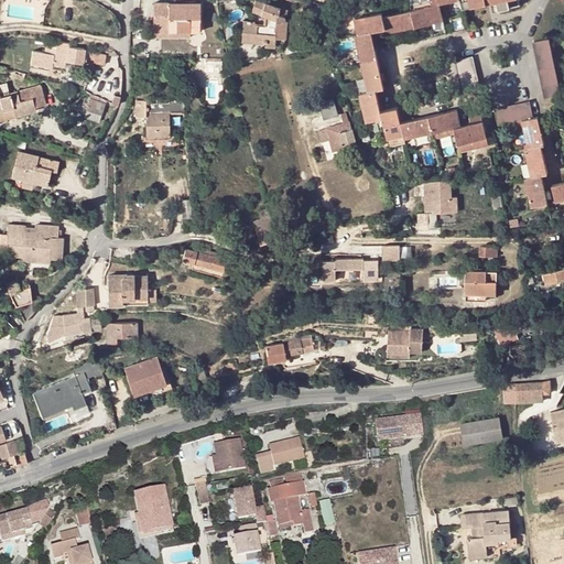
[(288,10),(256,0),(252,10),(266,15),(264,25),(257,24),(256,22),(243,21),(241,41),(266,42),(266,38),(275,38),(285,39),(286,26),(279,26),(279,22),(282,23),(284,22),(284,21),(285,19),(285,18),(288,10)]
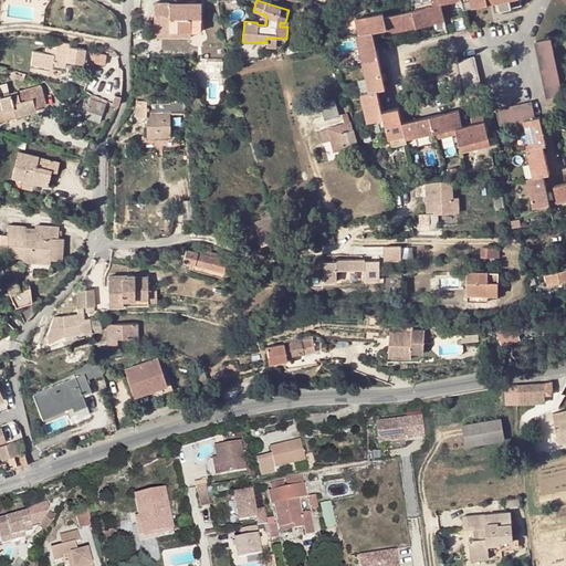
[(429,7),(413,10),(417,27),(446,20),(442,3),(433,6),(432,0),(428,1),(429,7)]
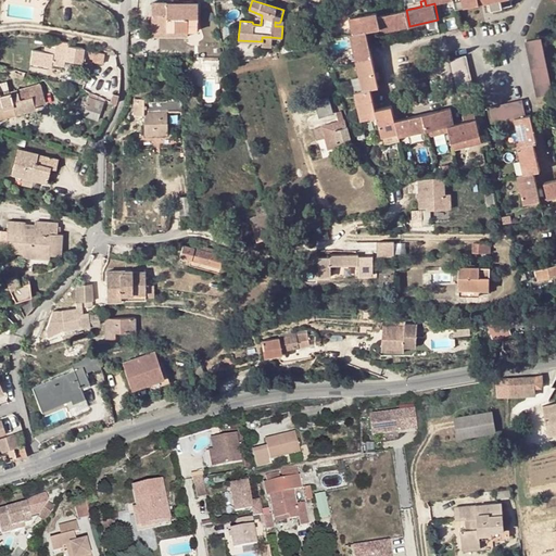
[(454,0),(456,9),(484,3),(490,1),(492,10),(513,5),(510,0),(454,0)]
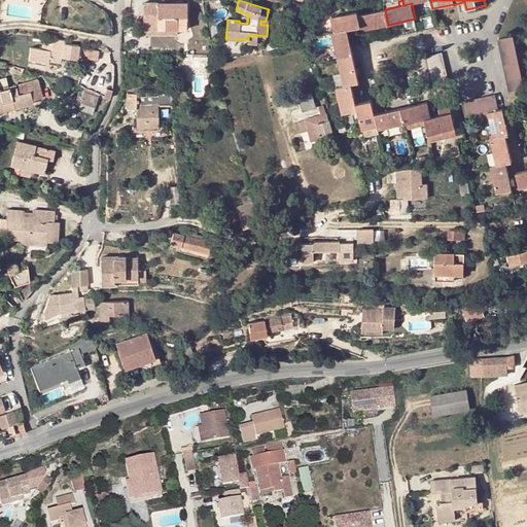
[(187,3),(144,2),(144,25),(159,25),(159,29),(177,29),(187,29),(187,3)]
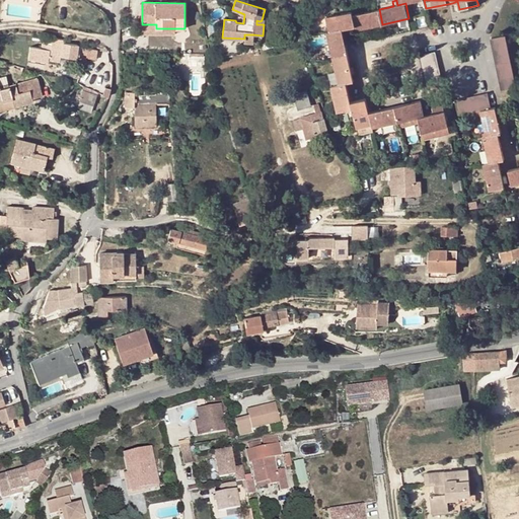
[(382,24),(379,9),(353,15),(356,26),(357,30),(382,24)]
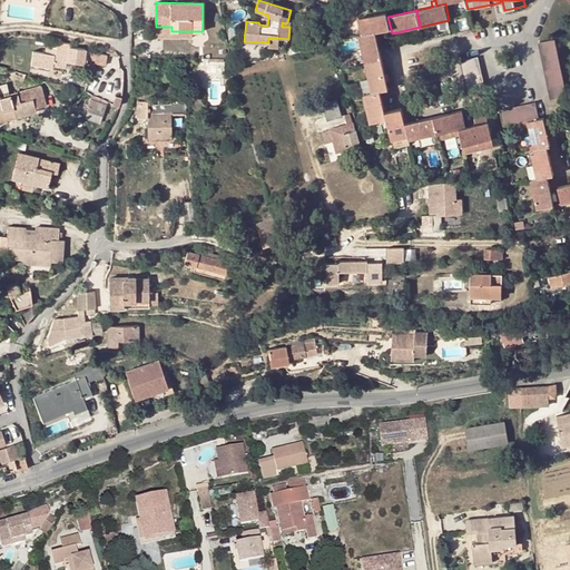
[(386,12),(357,19),(362,36),(375,32),(391,29),(387,17),(386,12)]
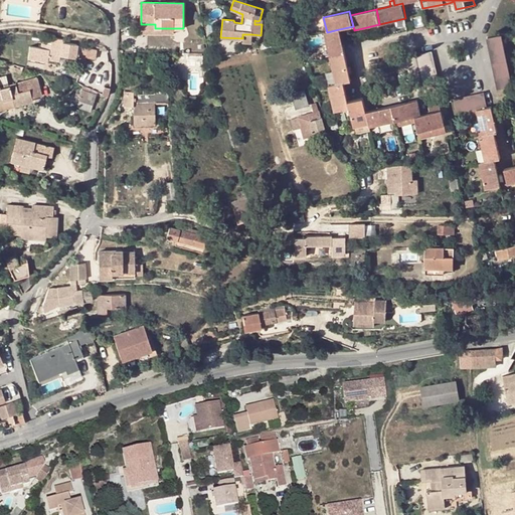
[(155,24),(141,24),(140,32),(155,32),(155,28),(155,24)]
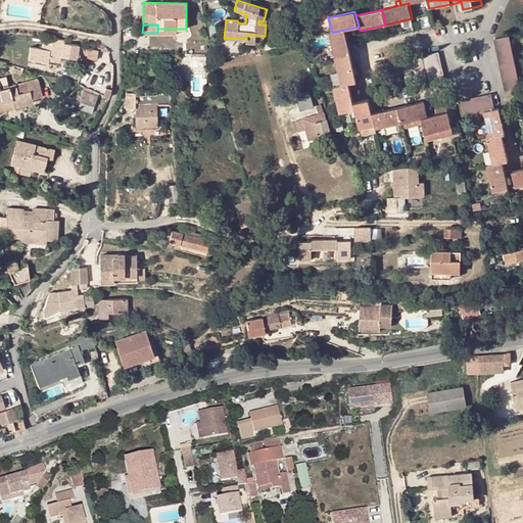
[(350,56),(344,30),(332,33),(329,34),(333,50),(335,57),(335,59),(350,56)]
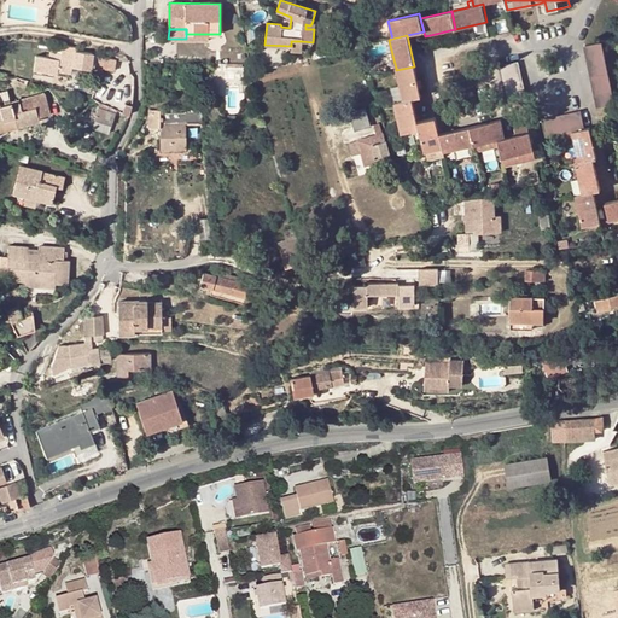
[(302,41),(291,41),(291,46),(291,50),(301,51),(302,41)]
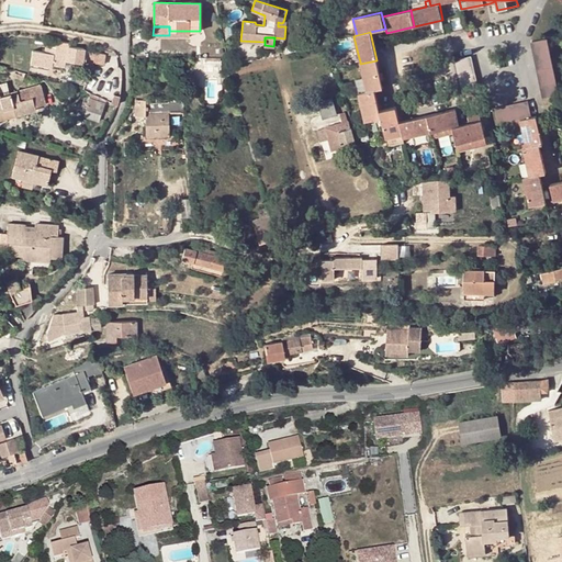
[(542,98),(559,94),(547,38),(531,42),(542,98)]
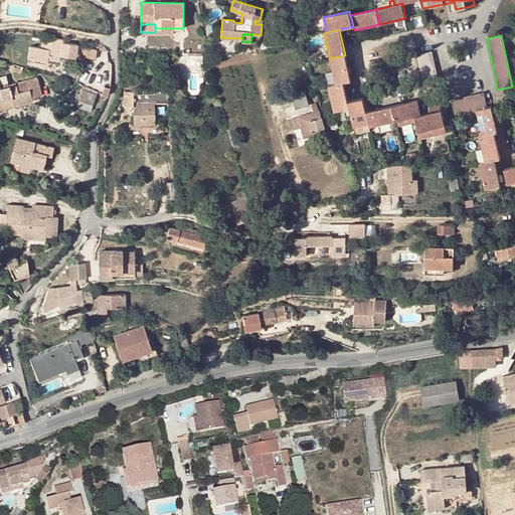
[(52,39),(44,37),(42,48),(50,49),(51,46),(52,39)]
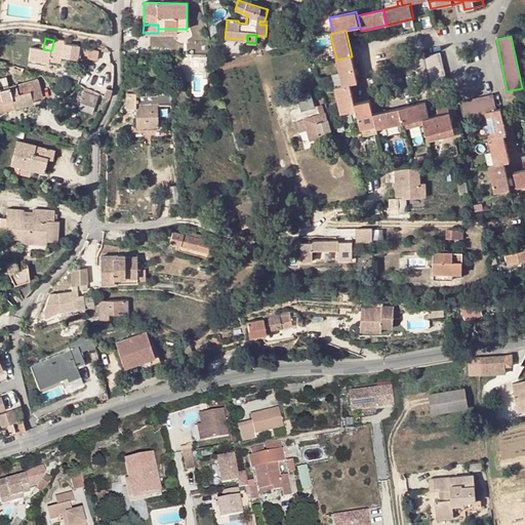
[(66,40),(53,39),(53,40),(52,47),(64,49),(65,44),(66,40)]
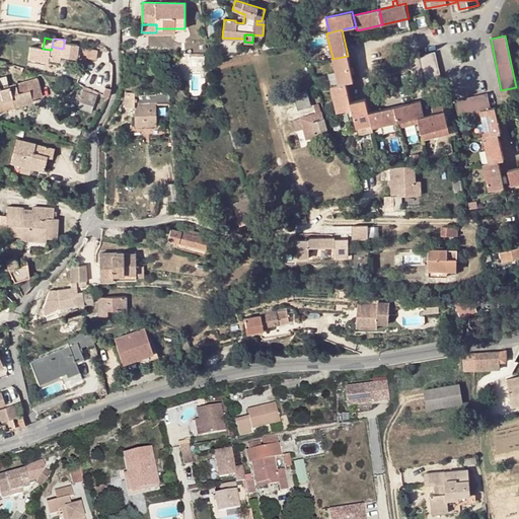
[(80,47),(80,46),(79,46),(64,44),(63,49),(52,47),(51,50),(50,60),(60,61),(60,58),(77,61),(77,63),(83,64),(84,60),(95,62),(98,51),(80,47)]
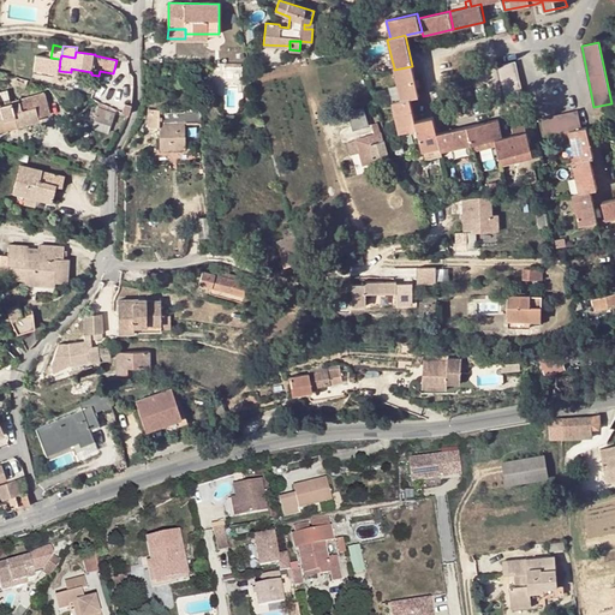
[(51,58),(37,55),(35,69),(58,73),(59,71),(60,59),(51,58)]
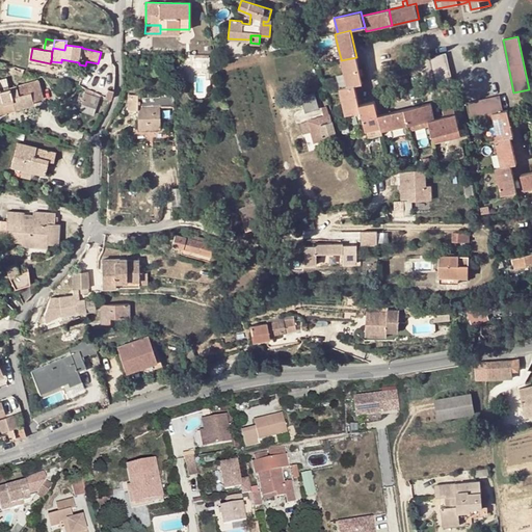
[(339,51),(330,53),(333,60),(341,58),(339,51)]
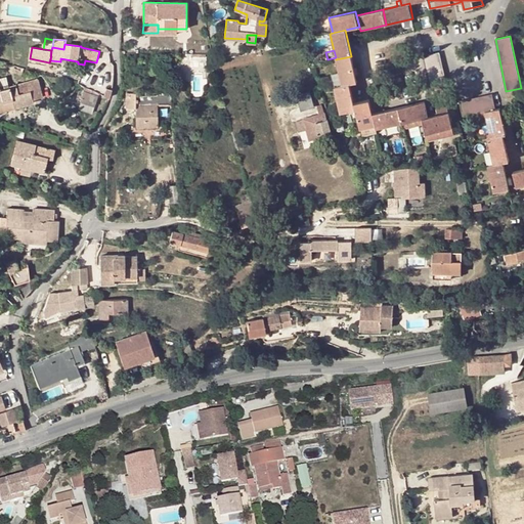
[(447,85),(439,52),(425,55),(432,88),(447,85)]
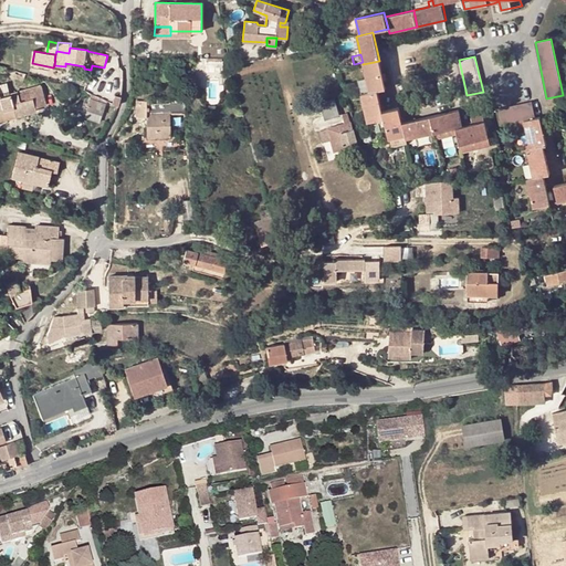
[(216,58),(202,59),(202,64),(206,64),(206,71),(215,72),(216,58)]
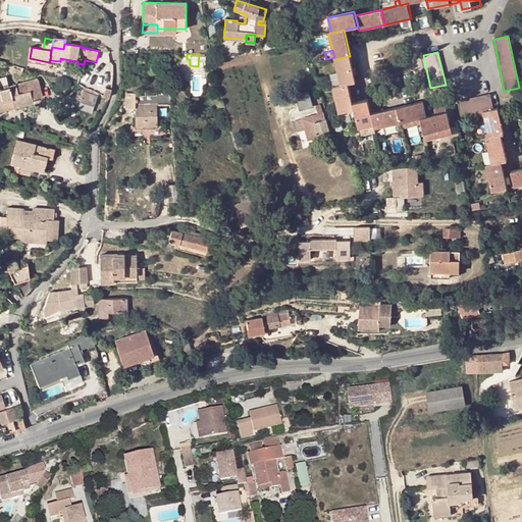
[(356,82),(350,56),(334,59),(341,86),(349,84),(356,82)]
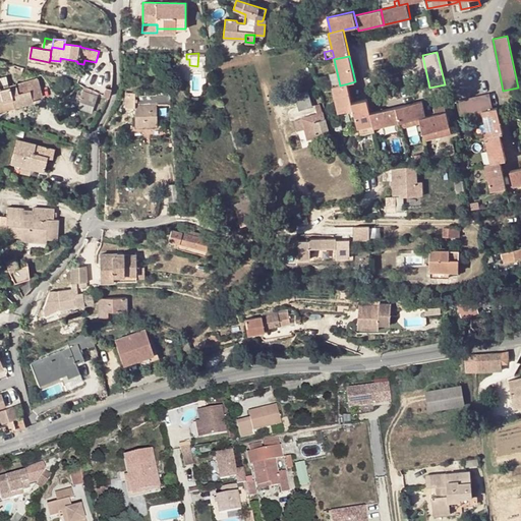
[(23,68),(14,65),(12,71),(22,74),(23,68)]
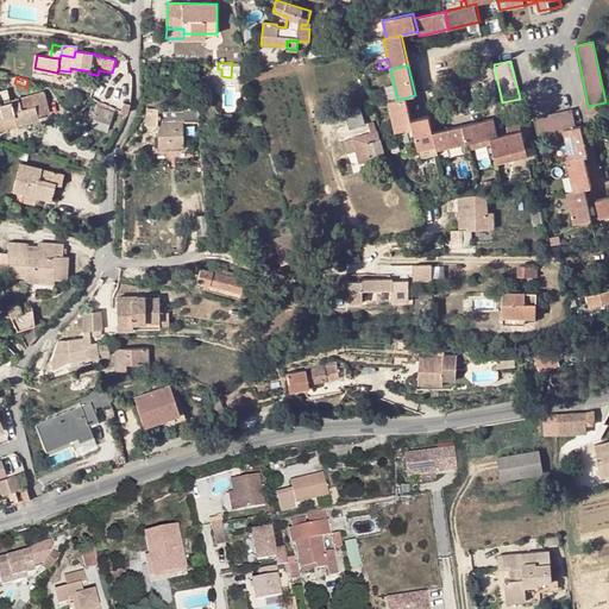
[(12,101),(8,90),(0,92),(0,100),(1,105),(12,101)]
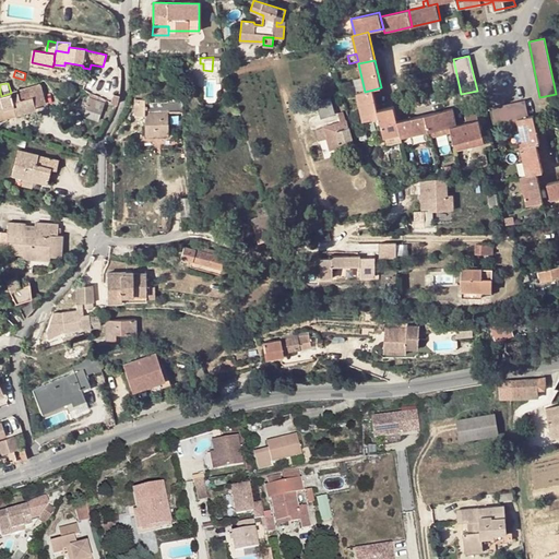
[(11,93),(1,96),(0,92),(0,110),(14,107),(15,115),(36,109),(35,106),(46,104),(40,84),(11,93)]
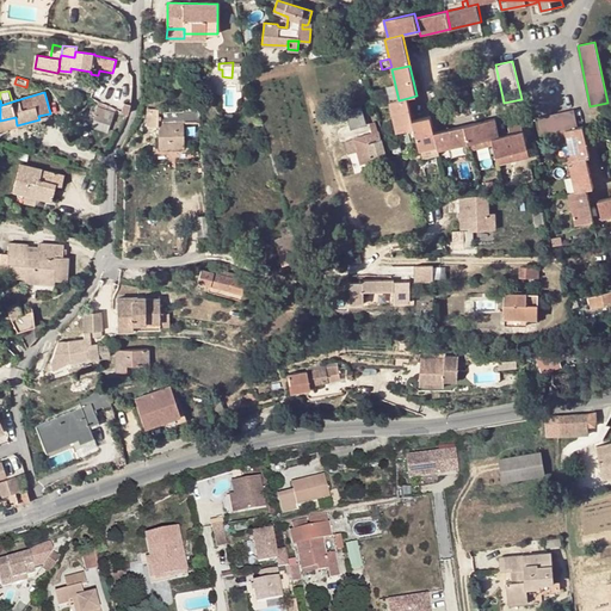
[(413,119),(408,98),(399,100),(390,102),(396,133),(415,128),(413,119)]
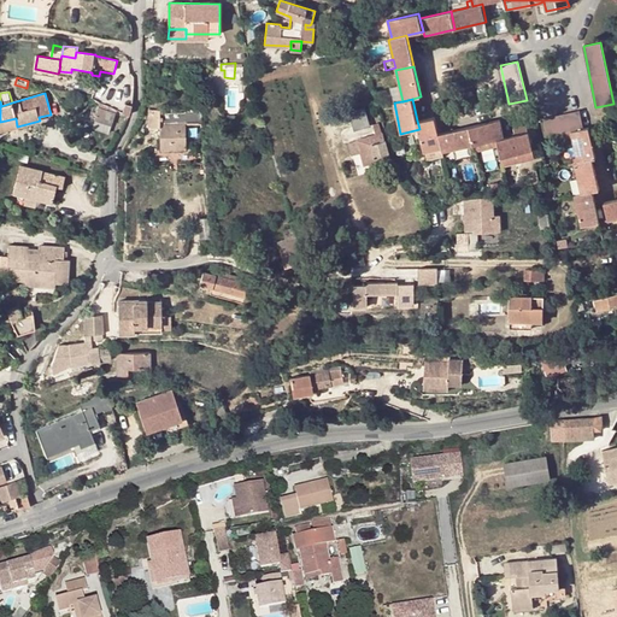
[(107,111),(110,106),(101,103),(95,119),(111,125),(116,113),(107,111)]
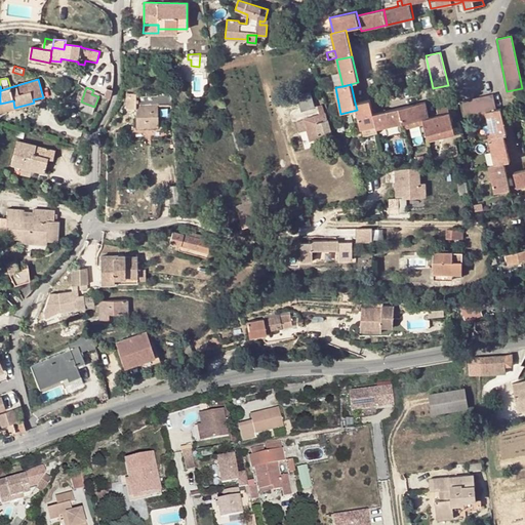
[(171,93),(158,93),(158,95),(136,95),(136,93),(127,92),(126,108),(136,108),(136,127),(158,127),(158,107),(172,106),(171,93)]
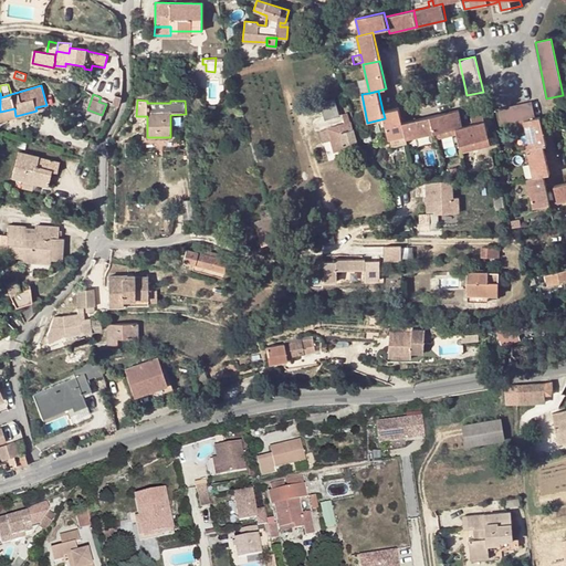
[(339,116),(334,100),(322,103),(326,119),(339,116)]
